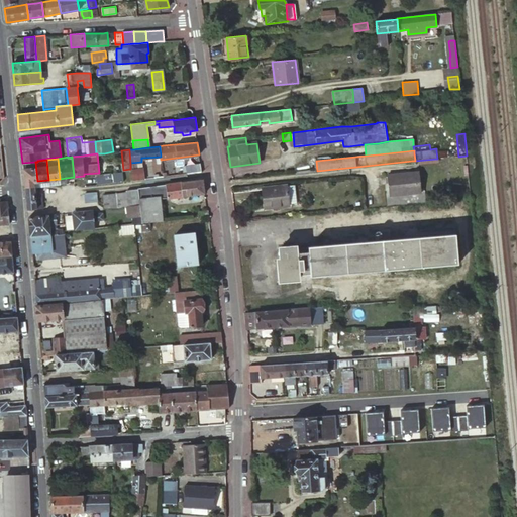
[(35,162),(22,163),(23,169),(25,186),(34,185),(34,182),(37,181),(35,162)]
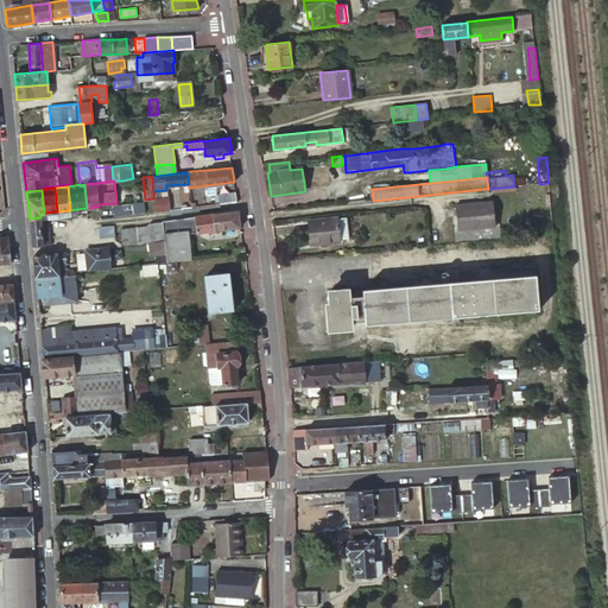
[(219,194),(220,203),(236,202),(235,191),(219,194)]
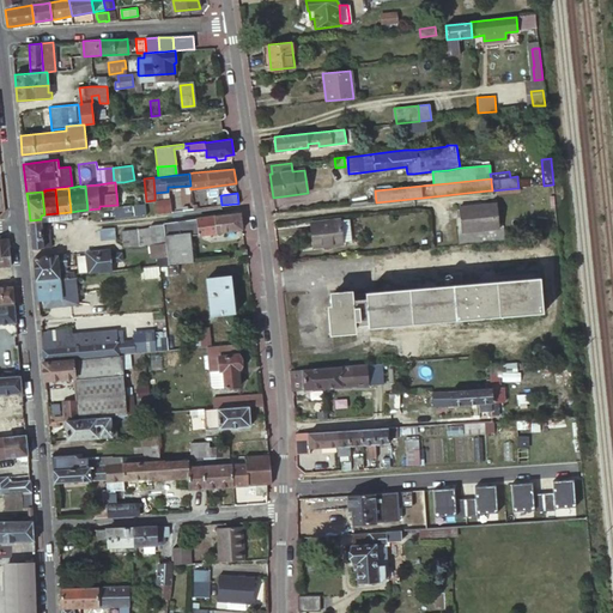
[(155,200),(156,213),(171,211),(170,198),(155,200)]
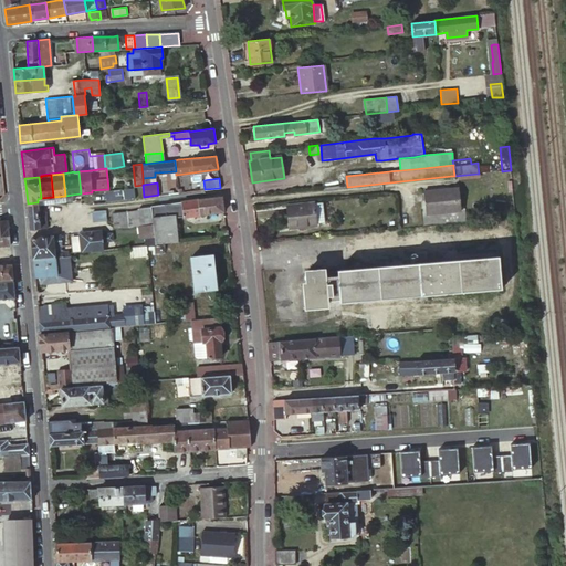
[(135,198),(135,188),(122,189),(123,199),(135,198)]
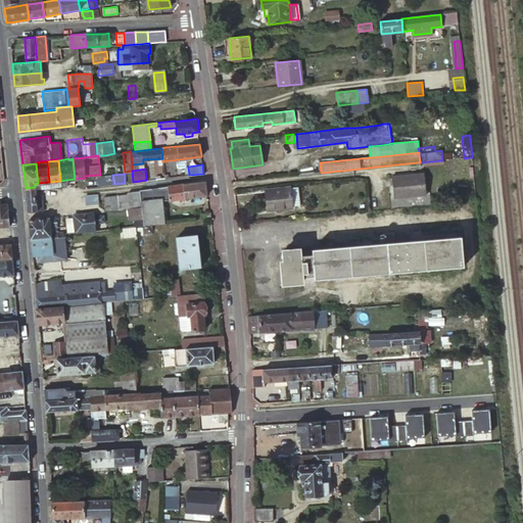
[(391,177),(393,199),(426,195),(424,174),(391,177)]
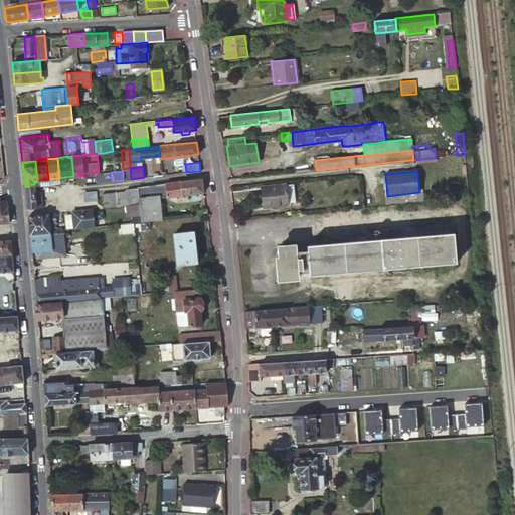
[(112,181),(111,172),(95,174),(97,183),(112,181)]
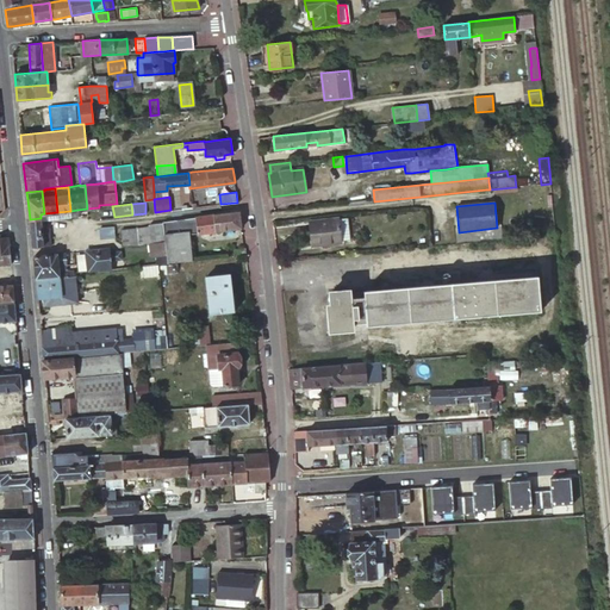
[(167,255),(167,262),(178,261),(193,260),(190,235),(242,228),(240,212),(200,217),(200,216),(162,221),(165,241),(167,255)]
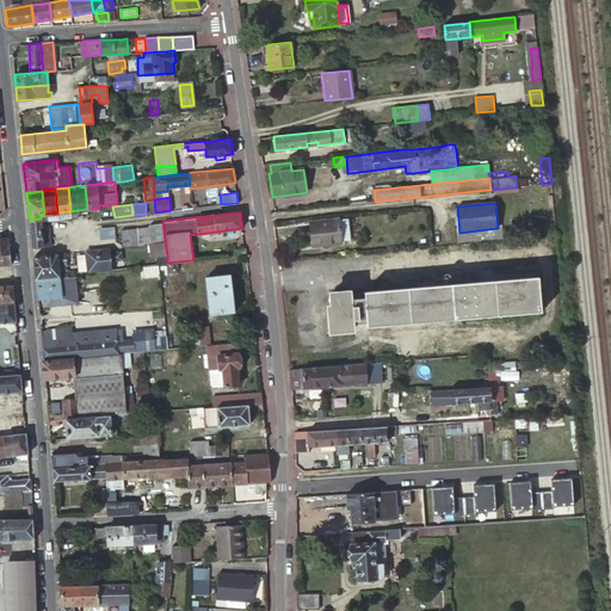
[(41,218),(30,220),(32,247),(43,246),(50,246),(49,228),(42,228),(41,218)]
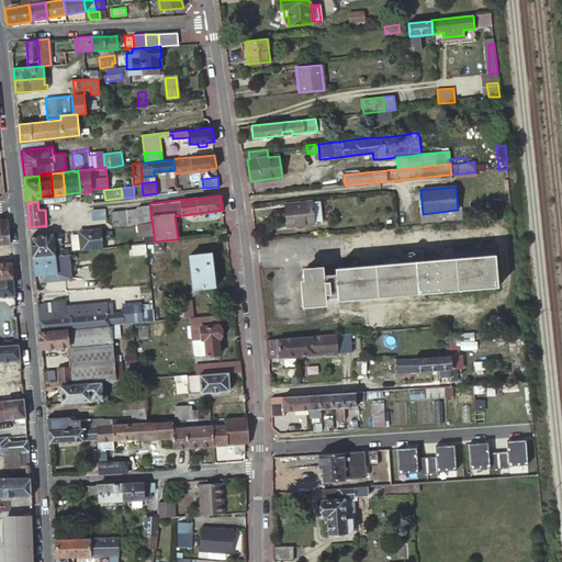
[(313,223),(313,221),(311,201),(283,204),(285,225),(299,224),(299,227),(303,227),(303,224),(313,223)]
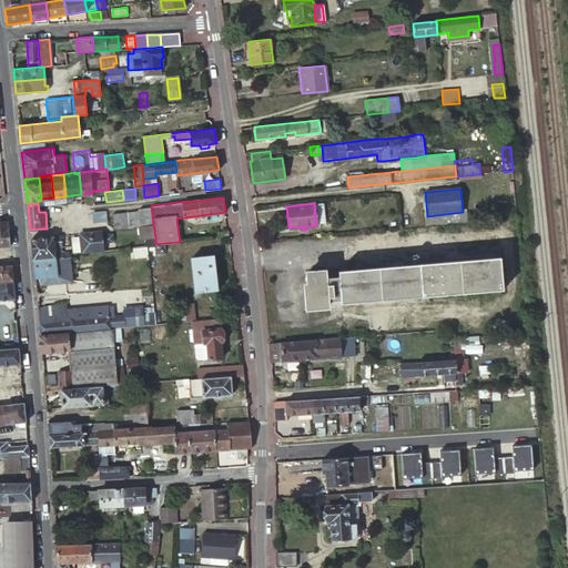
[(323,203),(314,203),(316,223),(325,223),(323,203)]
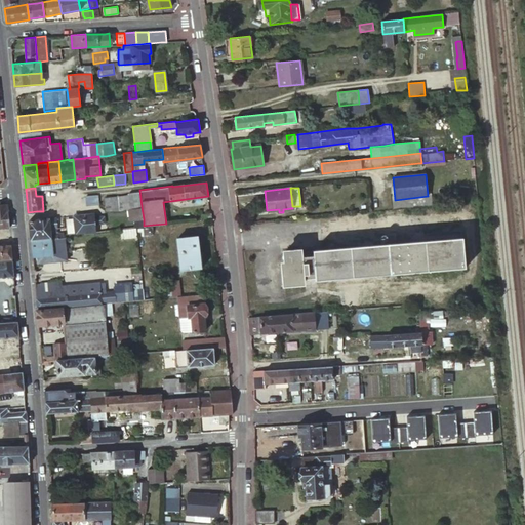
[(130,209),(133,208),(142,207),(139,190),(128,192),(130,209)]
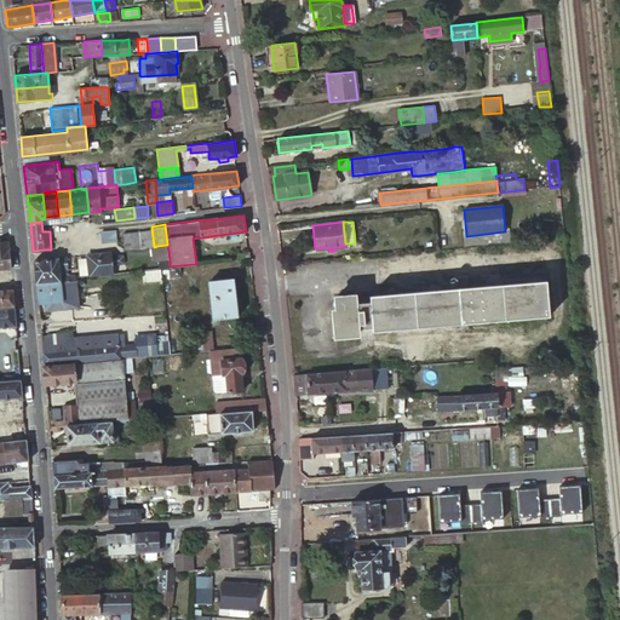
[(101,231),(102,242),(116,241),(115,230),(101,231)]
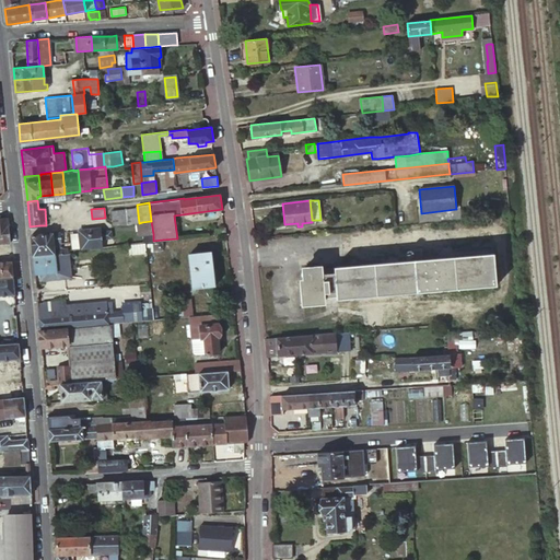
[(126,209),(127,224),(137,223),(138,223),(137,208),(126,209)]
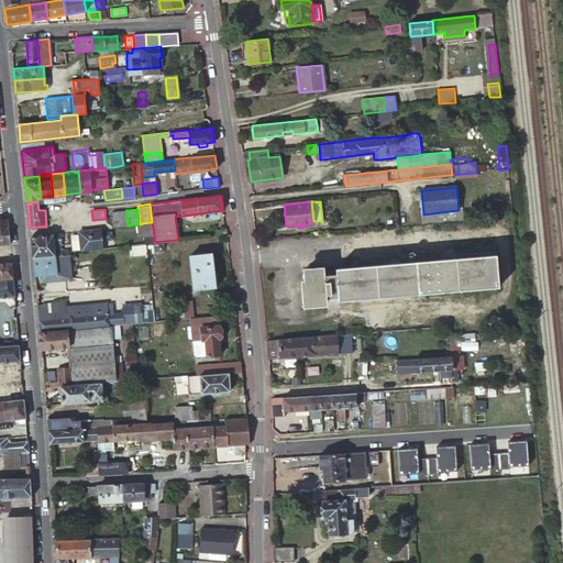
[(111,211),(112,225),(127,224),(125,210),(111,211)]
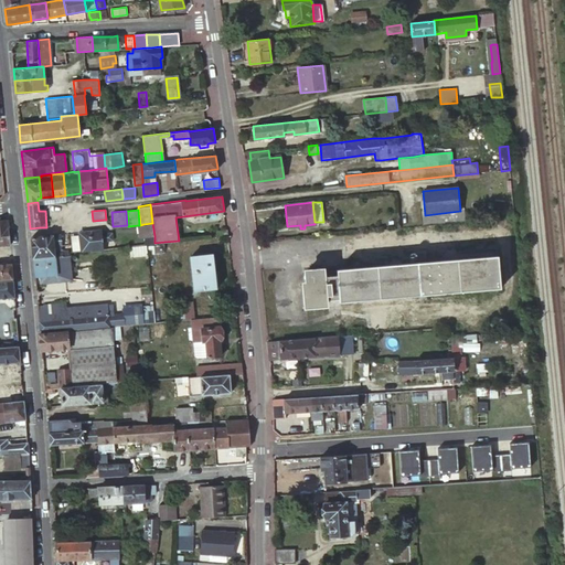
[(8,219),(0,219),(0,244),(10,244),(8,219)]
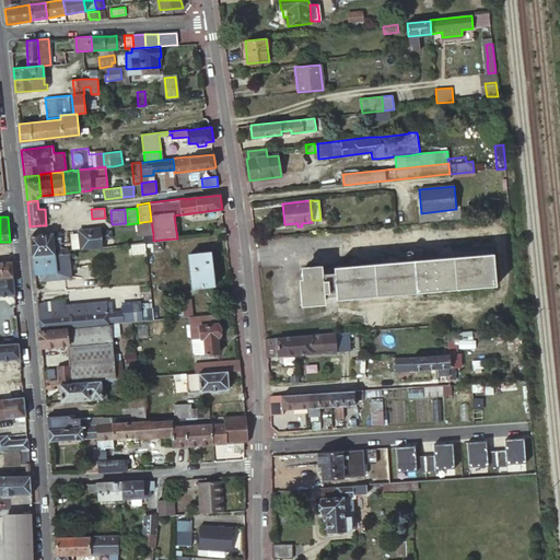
[(143,235),(153,234),(151,221),(142,222),(139,223),(138,223),(137,223),(138,235),(143,235)]
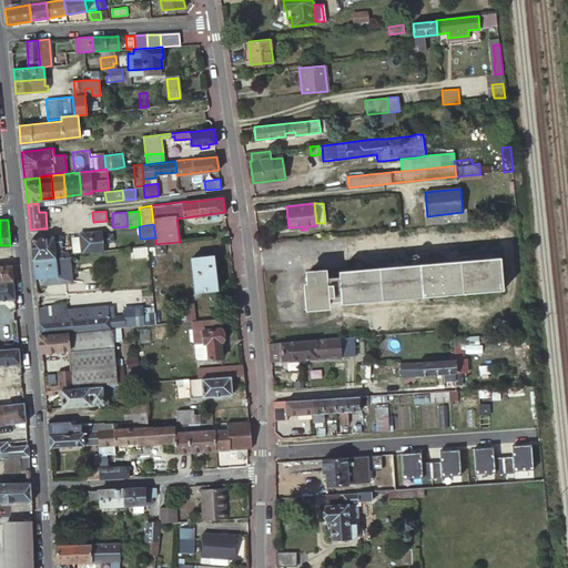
[(80,236),(81,252),(91,251),(91,252),(103,251),(102,242),(113,241),(112,233),(105,234),(105,231),(101,231),(79,233),(80,236)]
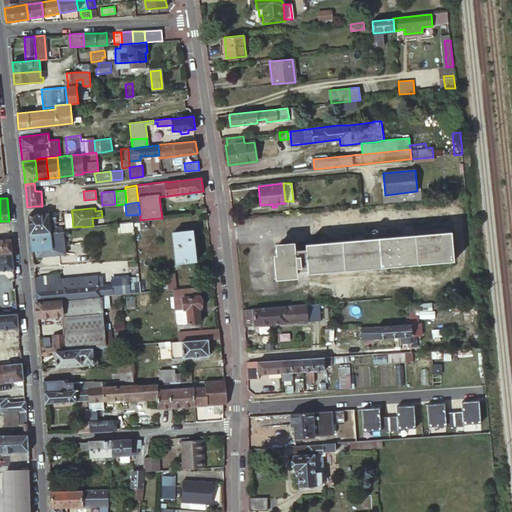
[(344,210),(345,218),(359,217),(358,209),(344,210)]
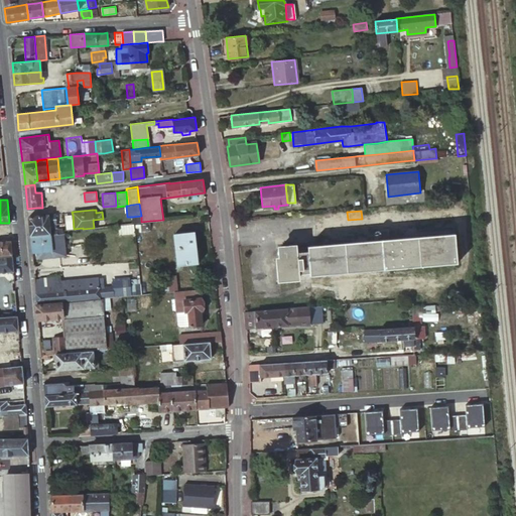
[(28,216),(29,227),(49,225),(56,224),(55,214),(28,216)]
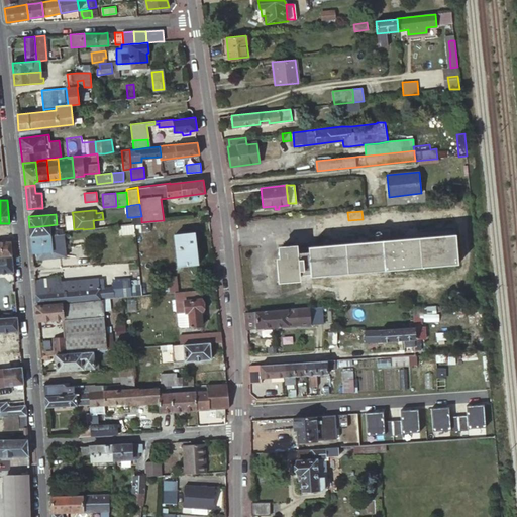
[(141,222),(135,223),(136,231),(137,231),(137,237),(152,236),(150,221),(141,222)]
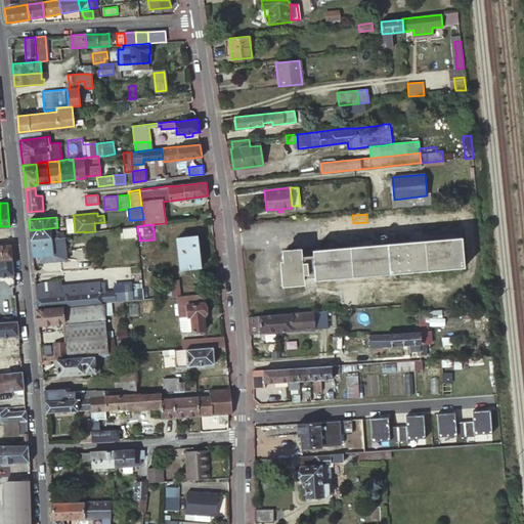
[(30,231),(31,239),(51,237),(51,238),(63,237),(63,233),(63,231),(58,232),(57,230),(50,231),(50,228),(30,230),(30,231)]
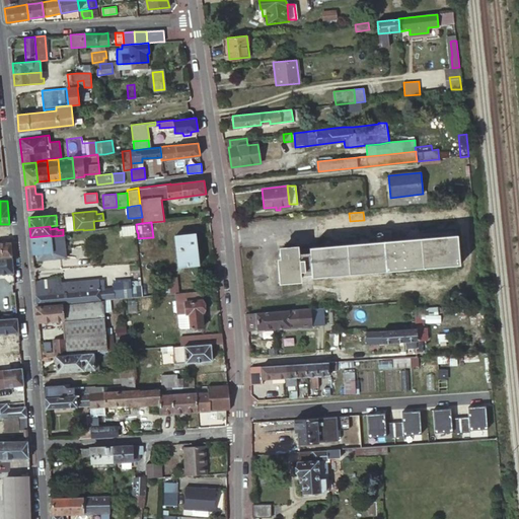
[(175,235),(178,267),(199,265),(195,233),(175,235)]
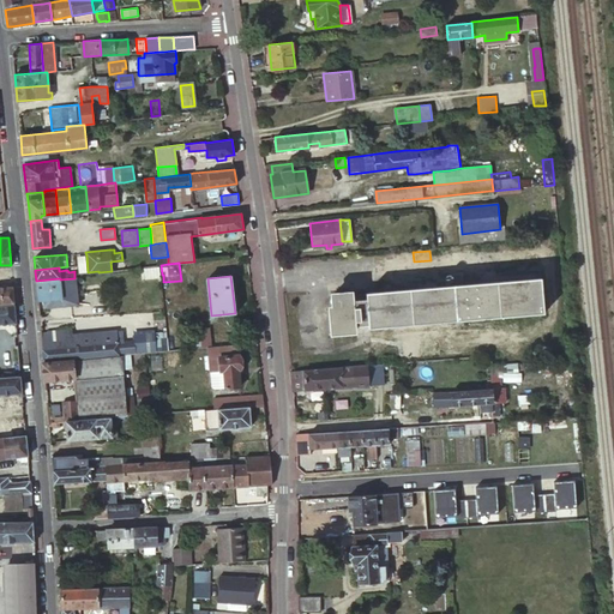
[(60,278),(36,281),(37,300),(43,300),(44,308),(78,305),(76,278),(74,278),(60,280),(60,278)]
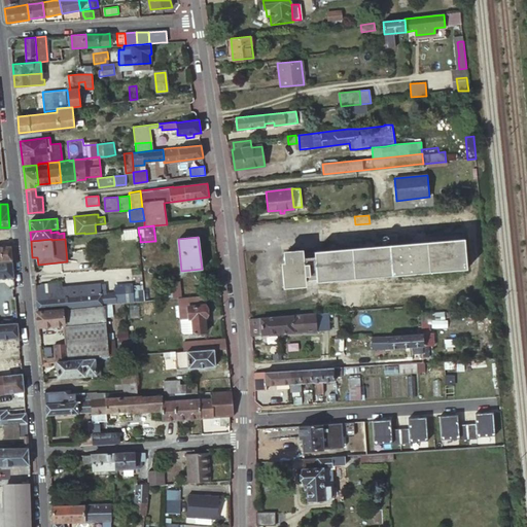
[(285,254),(287,284),(307,282),(307,279),(318,278),(318,282),(466,270),(464,239),(315,251),(316,256),(305,257),(305,252),(285,254)]
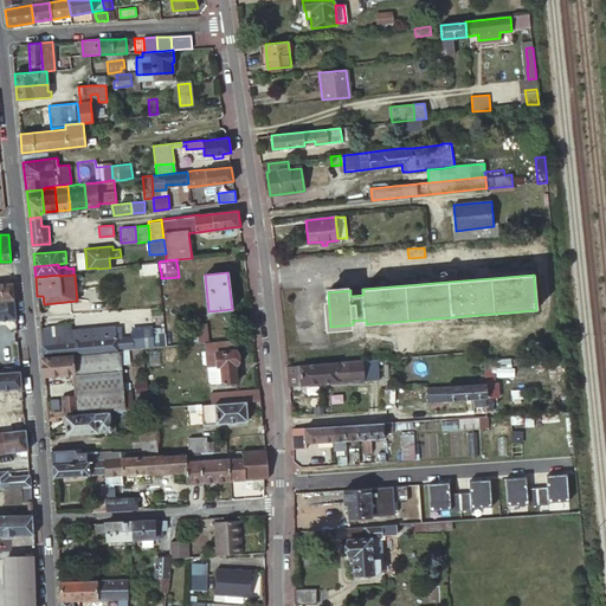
[(13,283),(0,283),(0,300),(14,298),(14,296),(13,283)]
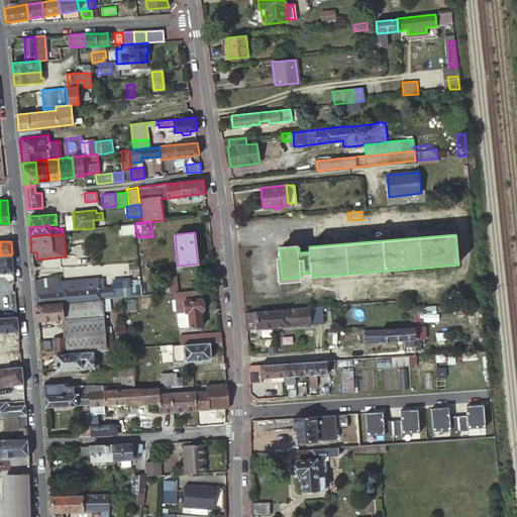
[(13,271),(12,256),(0,256),(0,272),(13,272),(13,271)]
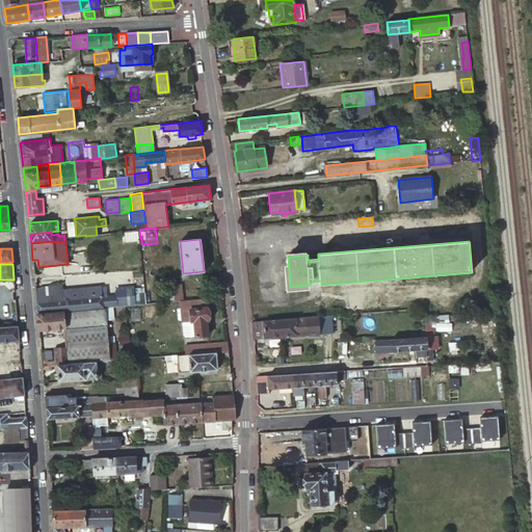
[(133,283),(113,285),(113,293),(134,291),(133,283)]
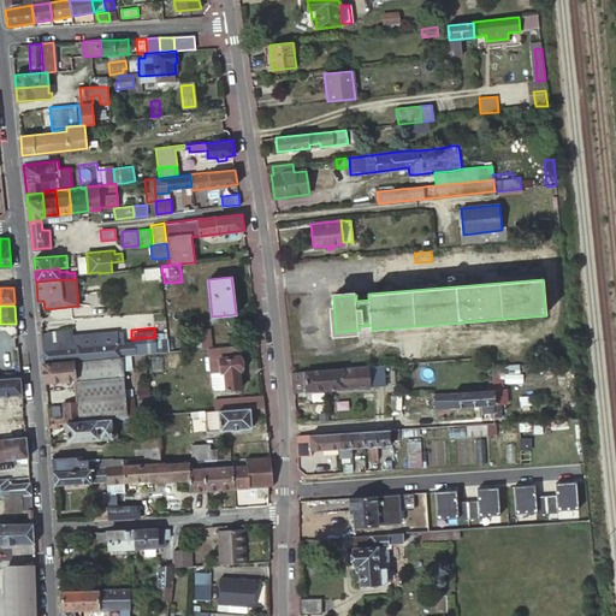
[(201,330),(202,348),(209,348),(213,347),(211,329),(201,330)]
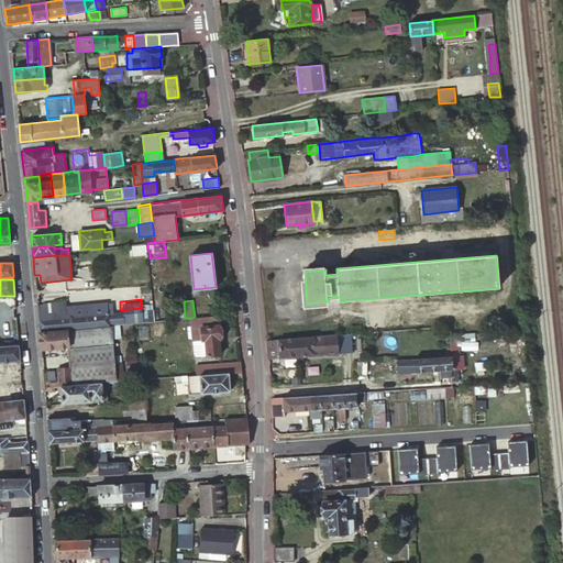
[(39,320),(40,331),(109,324),(112,324),(122,323),(122,318),(122,312),(108,313),(107,315),(89,316),(66,318),(65,301),(37,304),(39,320)]
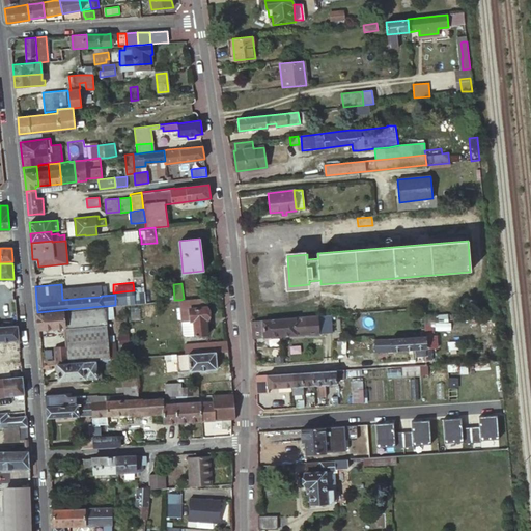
[(151,285),(152,301),(161,300),(160,284),(151,285)]
